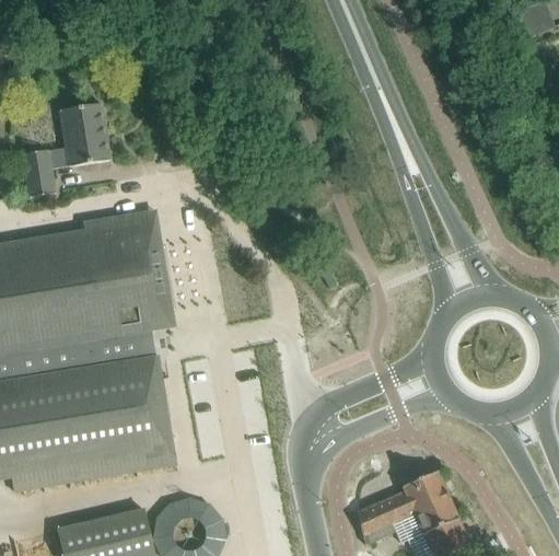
[(517,9),(528,35),(556,25),(546,0),(539,0),(520,8),(517,9)]
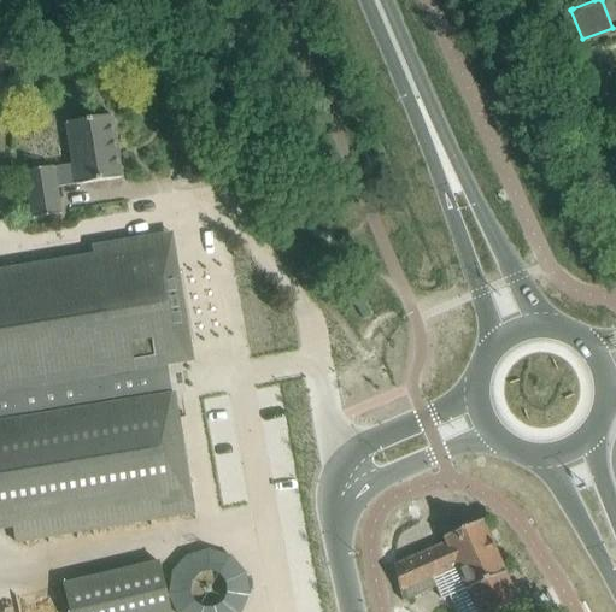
[(77,181),(93,178),(123,174),(112,111),(66,119),(74,160),(54,164),(54,163),(25,168),(34,216),(63,211),(58,183),(77,181)]
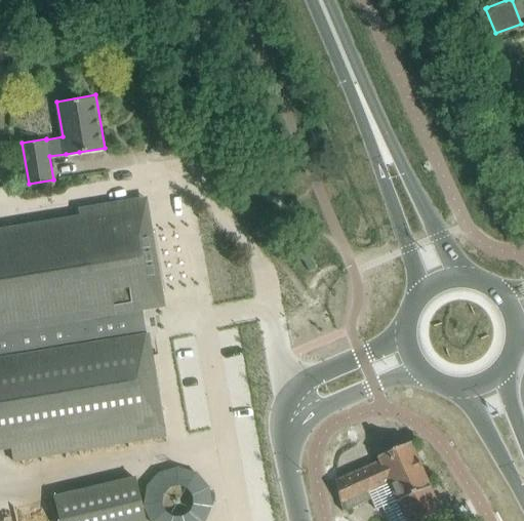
[(0,356),(11,355),(91,341),(144,332),(139,308),(155,306),(156,306),(153,291),(143,229),(138,204),(80,213),(0,227),(0,356)]
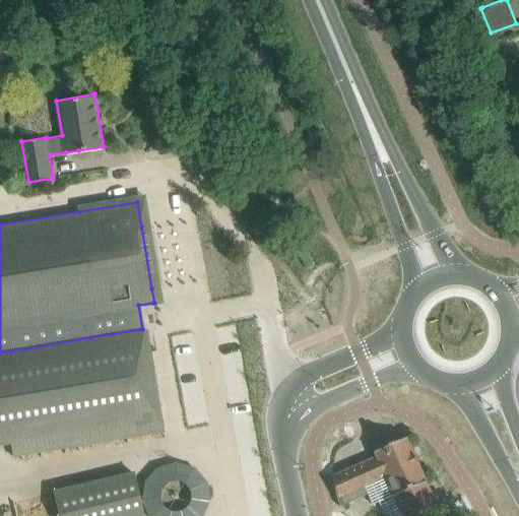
[(148,328),(142,329),(90,337),(11,351),(0,352),(0,443),(12,441),(14,454),(165,429),(148,328)]
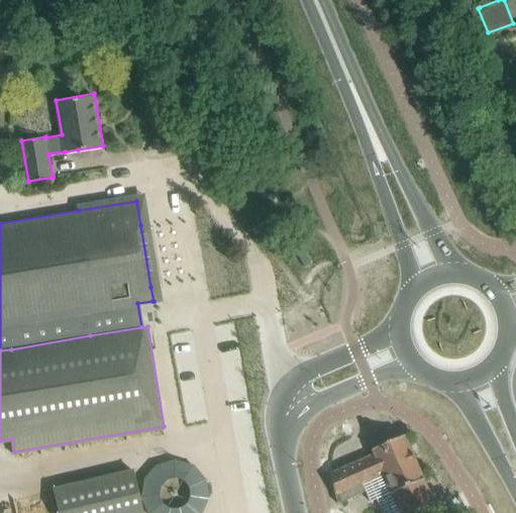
[(376,451),(332,470),(339,500),(366,489),(371,499),(377,496),(384,512),(429,512),(415,481),(423,477),(423,479),(424,478),(405,432),(373,446),(376,451)]
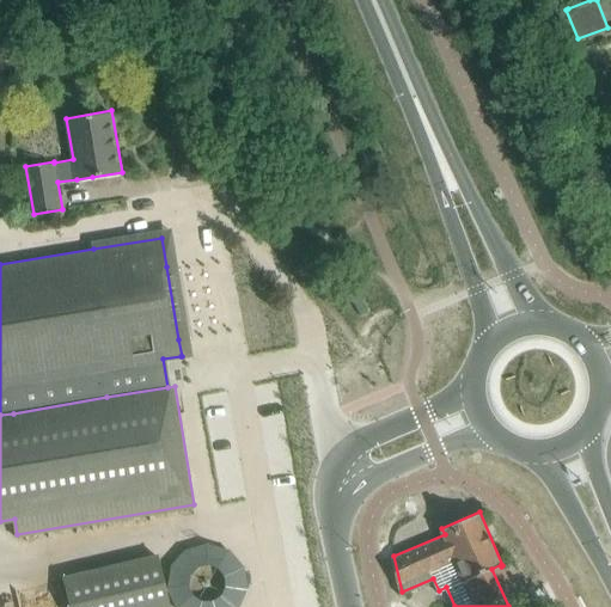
[(65,576),(72,606),(170,606),(158,553),(65,576)]
